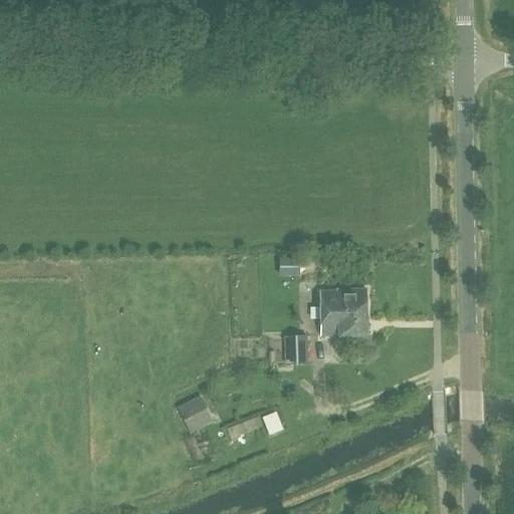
[(276,277),(298,277),(297,260),(276,259),(276,277)]
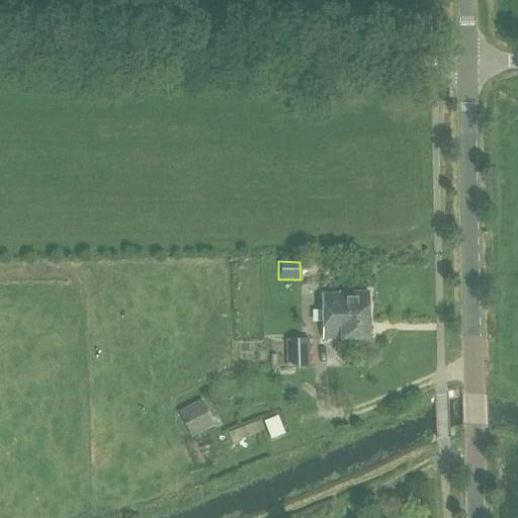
[(340,342),(368,341),(367,292),(339,293),(339,295),(321,295),(322,340),(340,340),(340,342)]
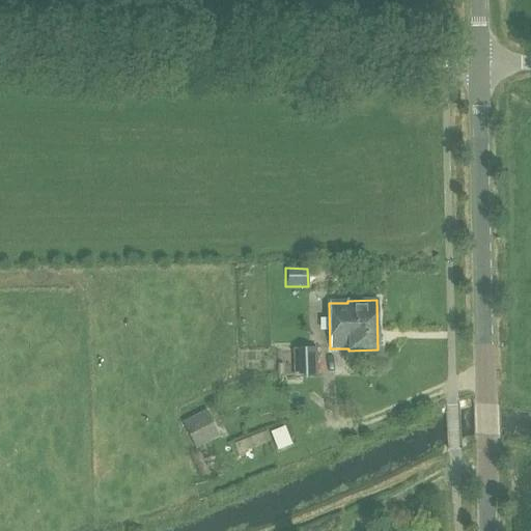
[(315,347),(294,347),(294,378),(316,378),(315,347)]
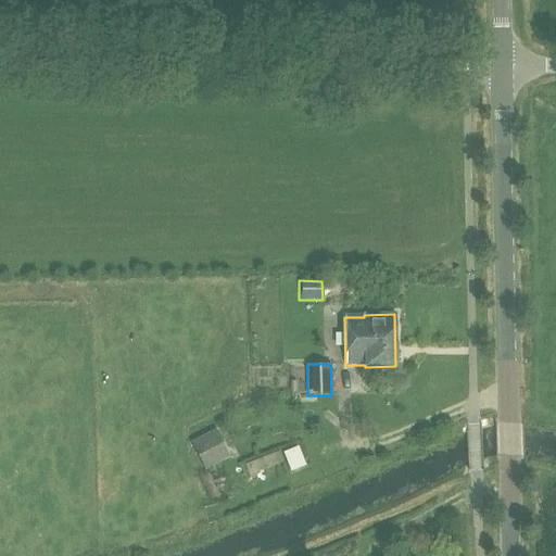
[(210,432),(190,442),(200,462),(219,451),(210,432)]
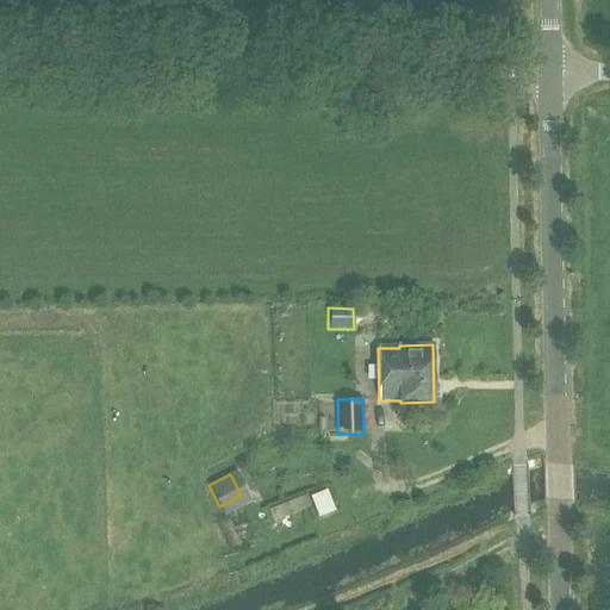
[(327,492),(312,498),(319,517),(335,511),(327,492)]
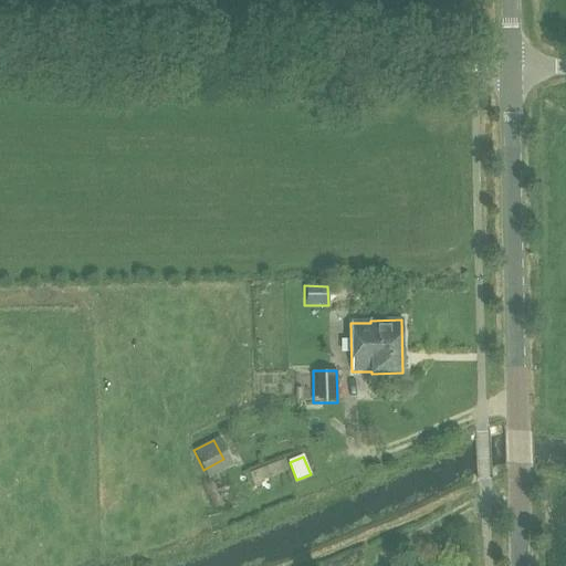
[(263,490),(290,485),(286,469),(260,473),(263,490)]
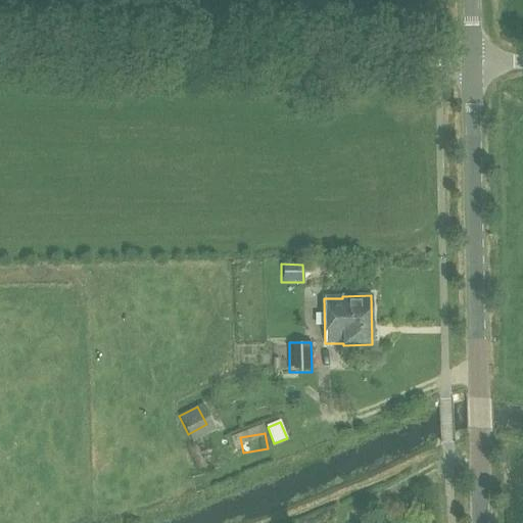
All buildings are outlined.
